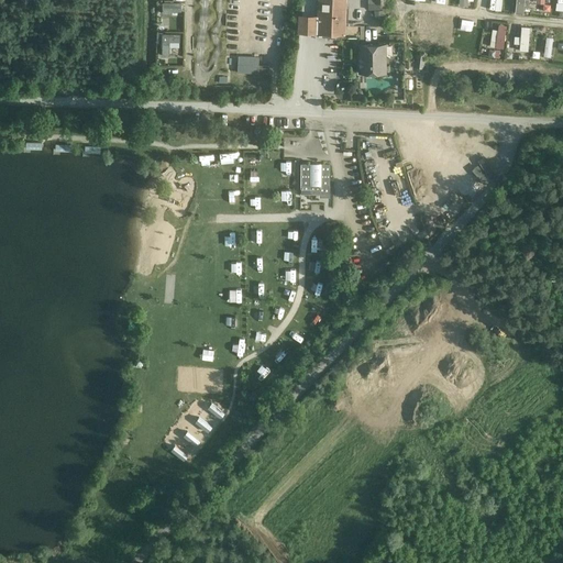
[(343,0),(317,0),(317,13),(316,32),(343,33),(343,0)]
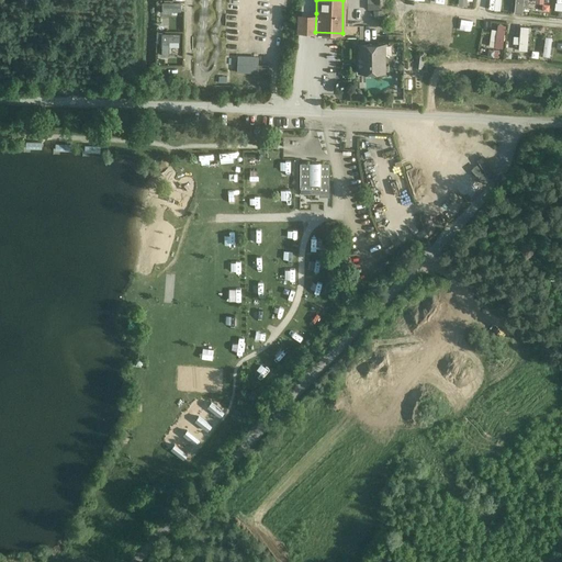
[(491,0),(490,9),(501,11),(502,1),(495,0),(491,0)]
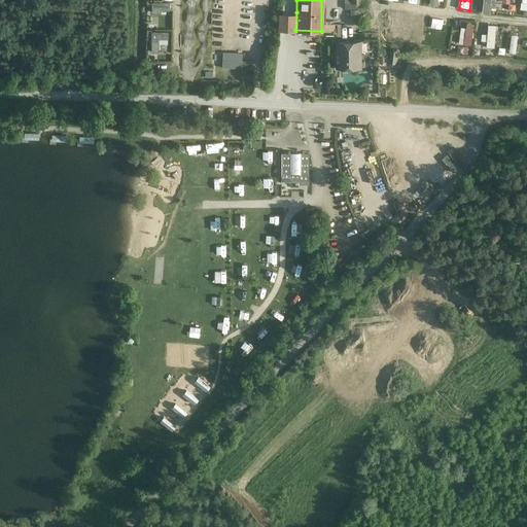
[(153,12),(170,12),(170,2),(153,2),(153,12)]
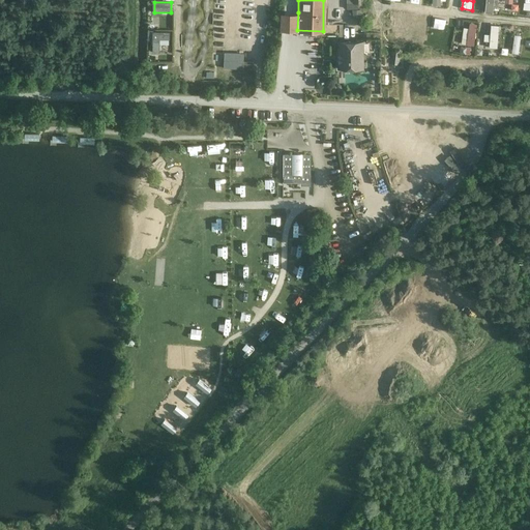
[(280,29),(297,30),(298,12),(280,11),(280,29)]
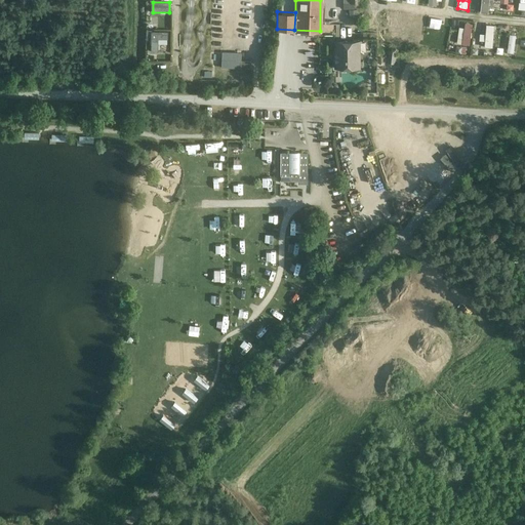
[(443,19),(439,44),(446,45),(451,21),(443,19)]
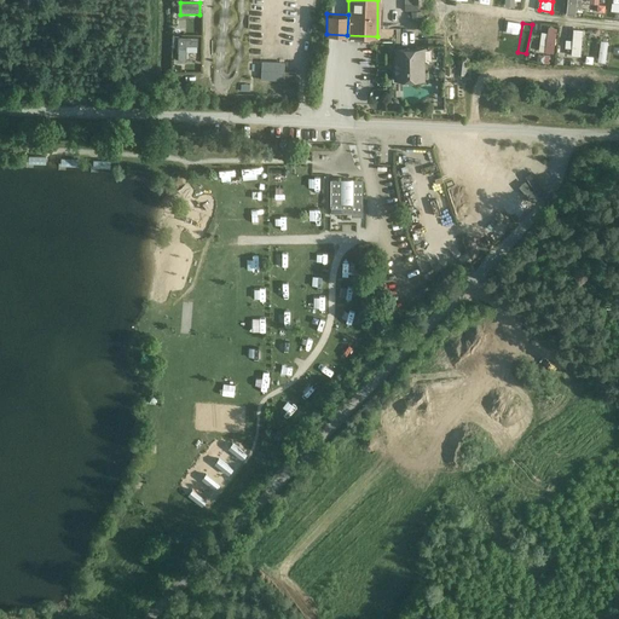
[(476,40),(476,27),(458,27),(458,39),(476,40)]
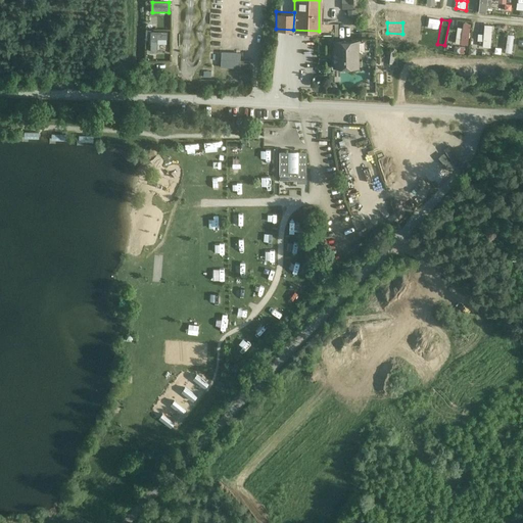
[(465,22),(464,28),(459,28),(456,43),(469,45),(472,24),(465,22)]
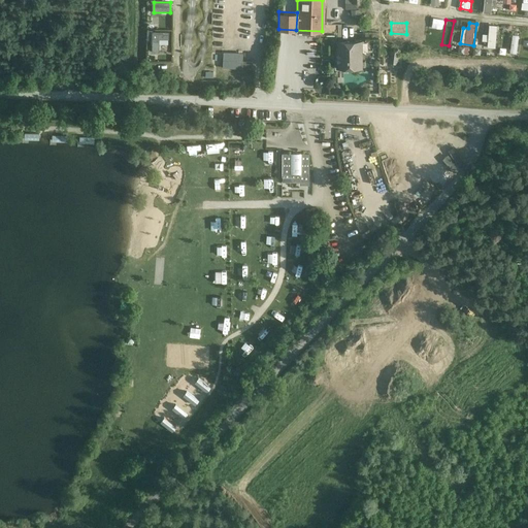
[(490,24),(489,34),(484,33),(483,40),(489,40),(488,46),(496,47),(499,26),(490,24)]
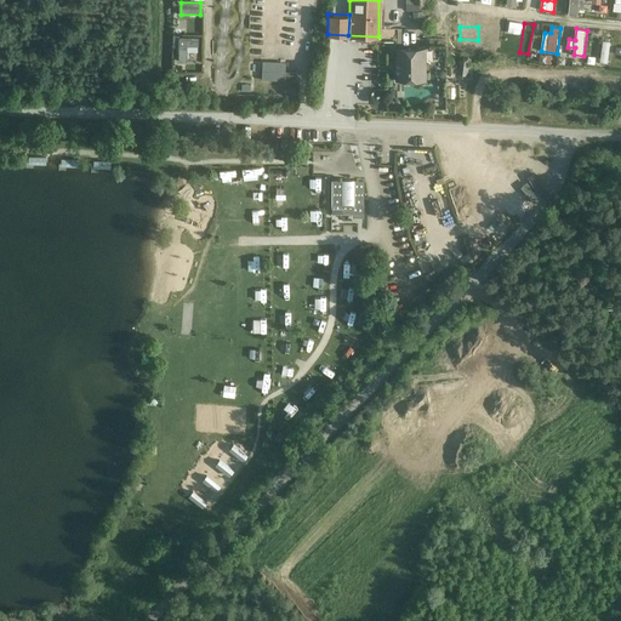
[(180,62),(188,62),(188,51),(199,52),(199,38),(180,36),(180,62)]
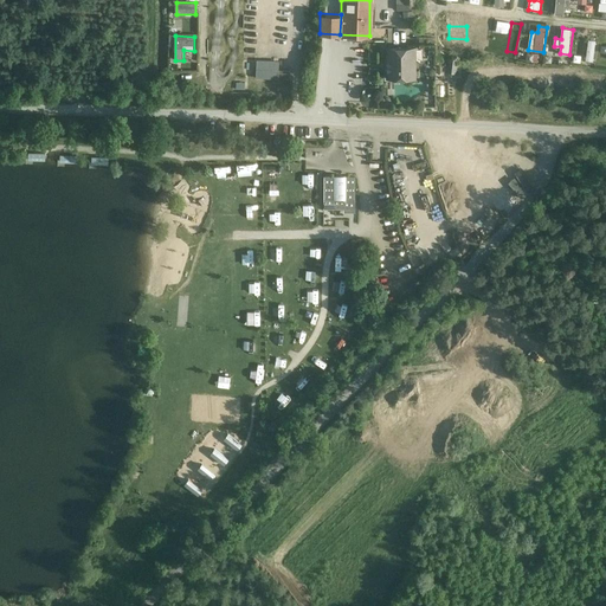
[(220,51),(226,52),(226,59),(234,59),(234,36),(214,36),(214,44),(220,44),(220,51)]
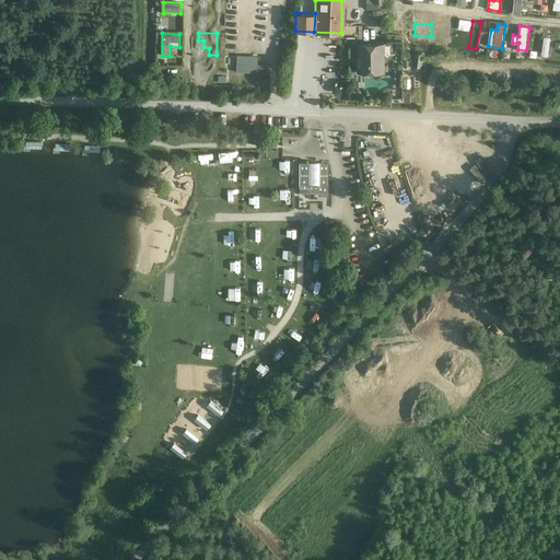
[(549,56),(551,37),(544,36),(541,56),(549,56)]
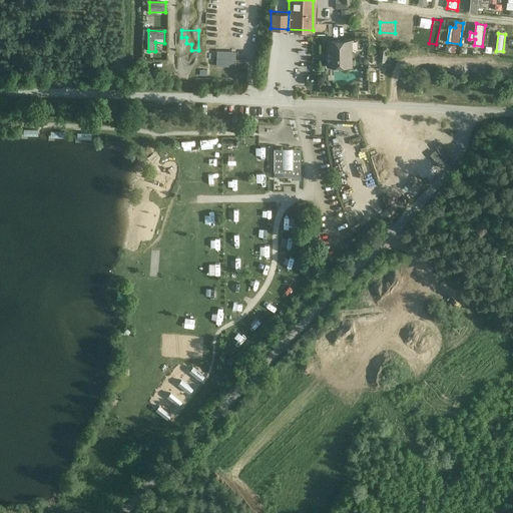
[(351,39),(327,40),(328,65),(351,65),(351,39)]
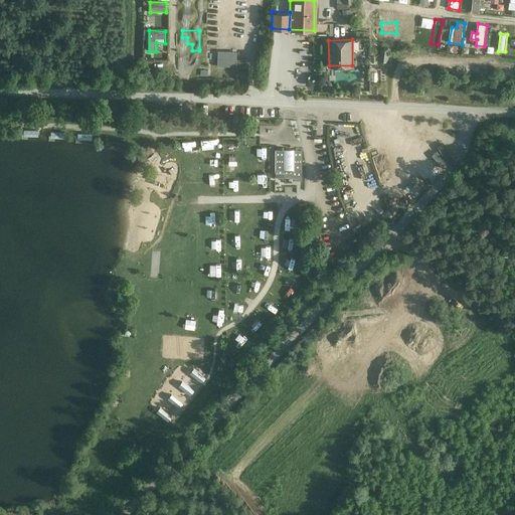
[(380,61),(389,61),(389,50),(380,50),(380,61)]
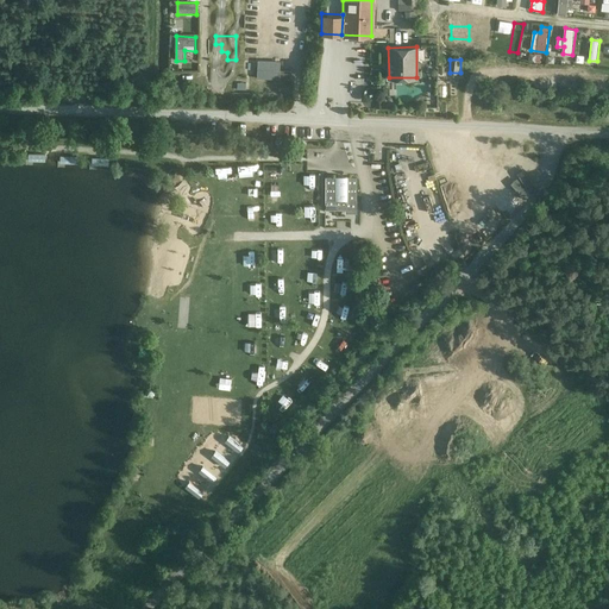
[(281,62),(258,62),(257,80),(280,80),(281,62)]
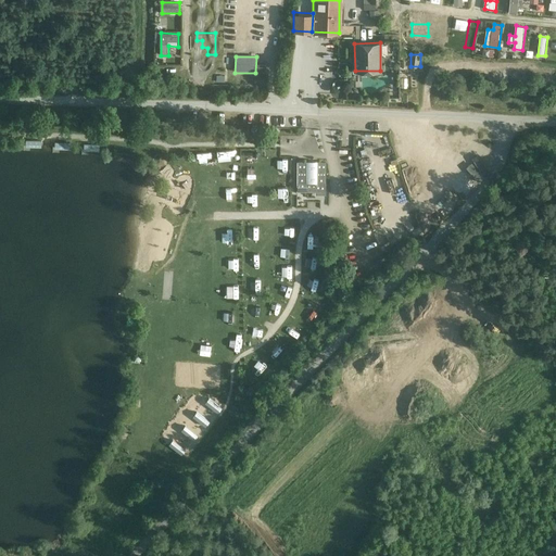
[(326,162),(297,162),(297,192),(326,191),(326,162)]
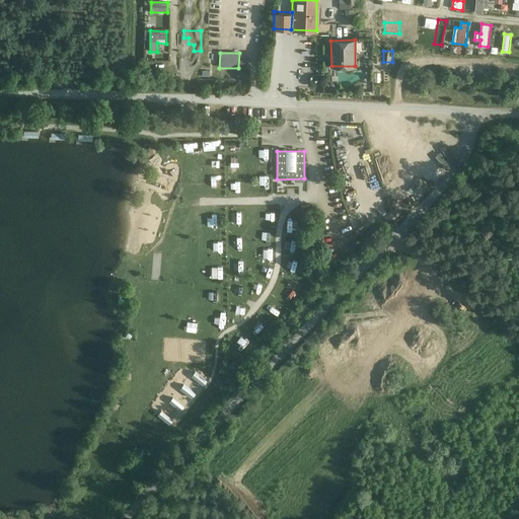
[(233,160),(233,172),(243,172),(243,160),(233,160)]
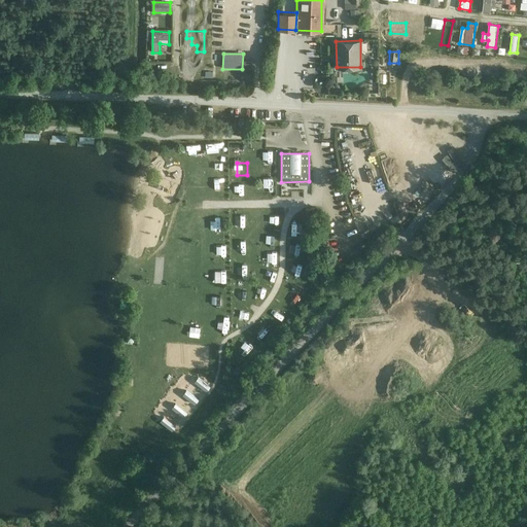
[(211,180),(211,191),(221,192),(221,180),(211,180)]
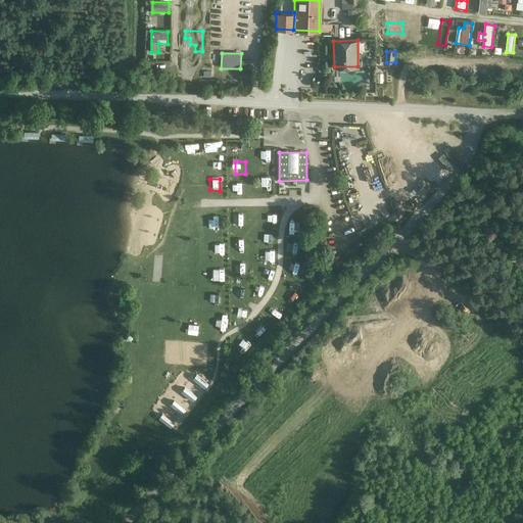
[(245,190),(245,180),(236,180),(236,190),(245,190)]
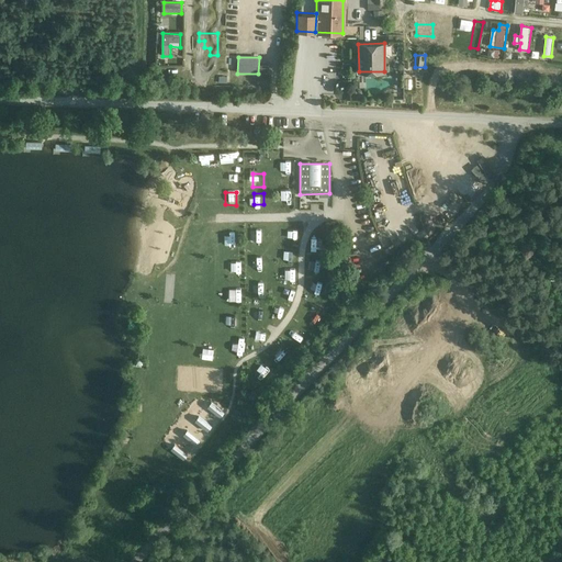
[(289,238),(300,237),(299,227),(289,228),(289,238)]
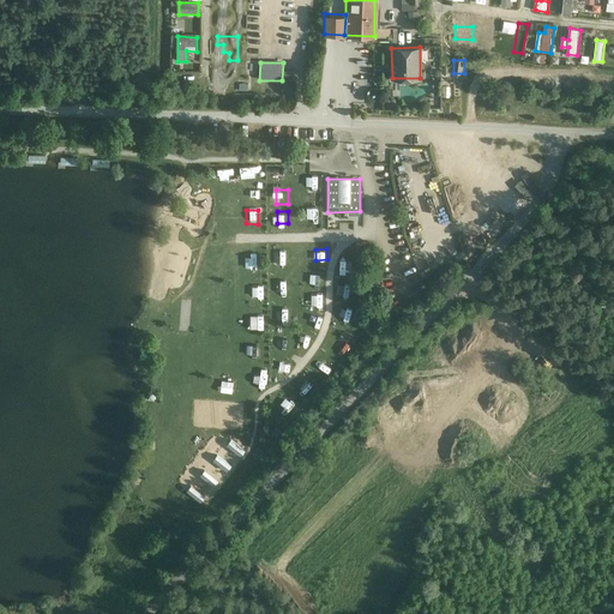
[(290,269),(292,257),(280,256),(278,268),(290,269)]
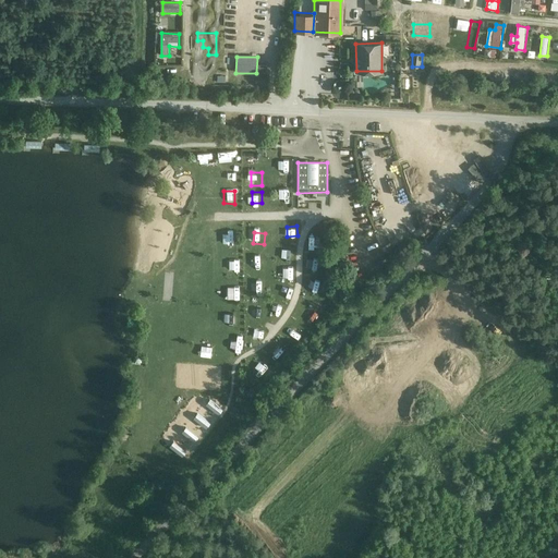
[(279,276),(292,277),(292,265),(279,265),(279,276)]
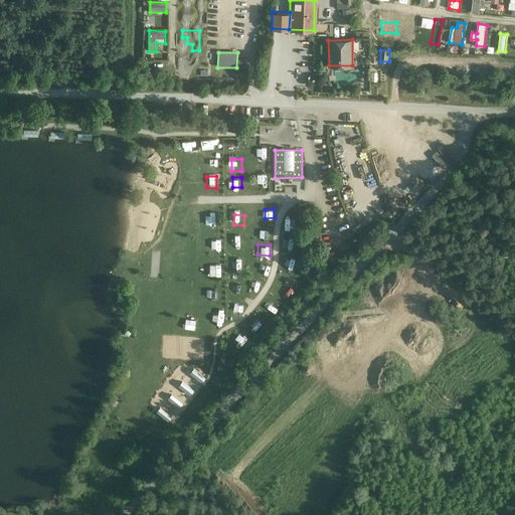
[(249,319),(256,327),(264,321),(256,313),(249,319)]
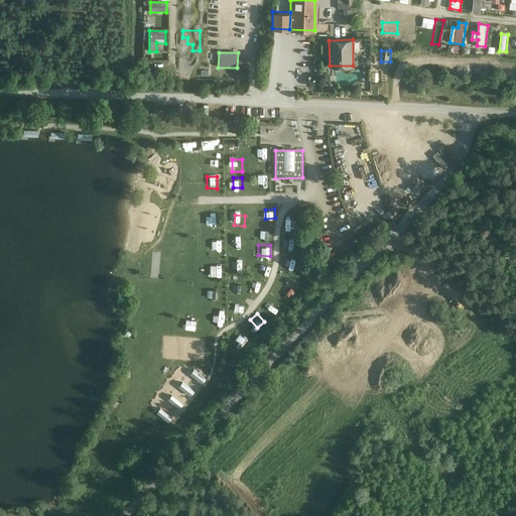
[(206,378),(195,369),(190,373),(202,382),(206,378)]
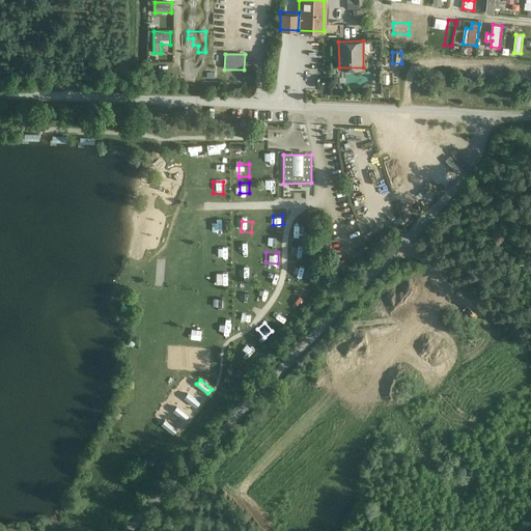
[(199,402),(189,393),(185,397),(196,407),(199,402)]
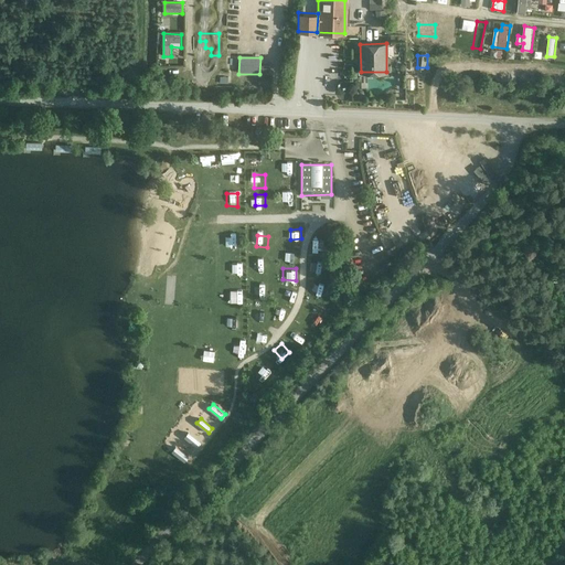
[(201,441),(189,432),(184,437),(196,447),(201,441)]
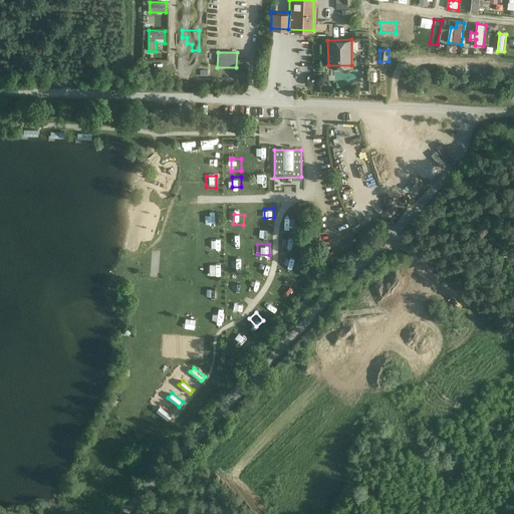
[(171,416),(161,407),(157,411),(168,420),(171,416)]
